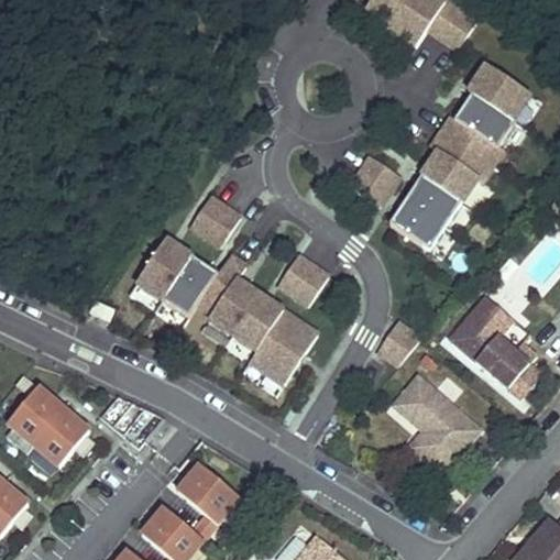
[(475,21),(442,0),(357,0),(420,40),(426,33),(456,52),(475,21)]
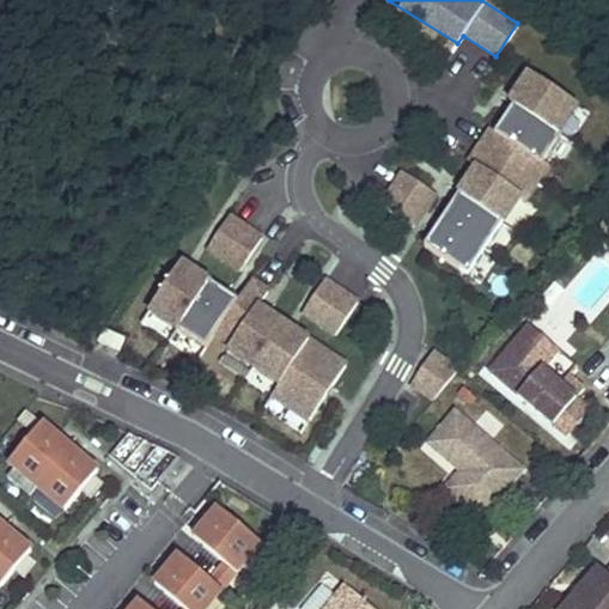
[(529,71),(419,242),(470,275),(580,103),(529,71)]
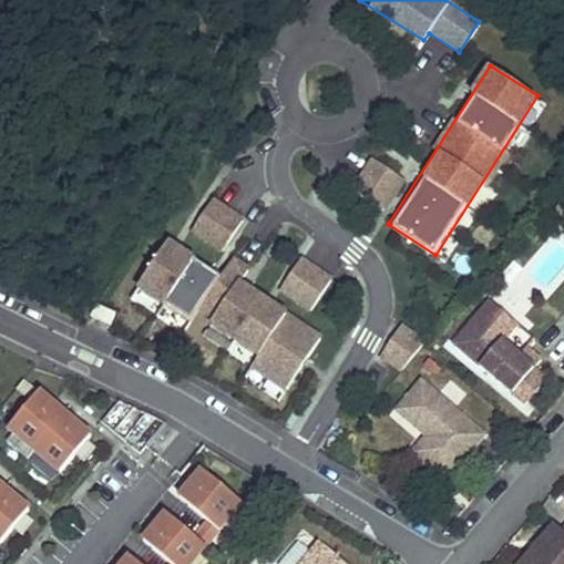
[(391,212),(407,174),(365,157),(349,195),(391,212)]
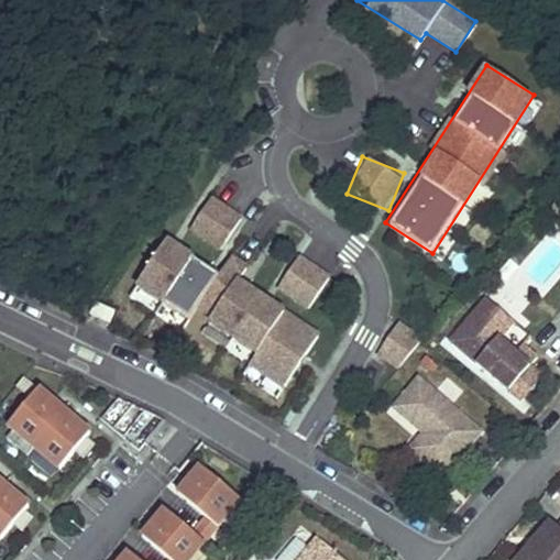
[(223,248),(240,210),(202,195),(186,232),(223,248)]
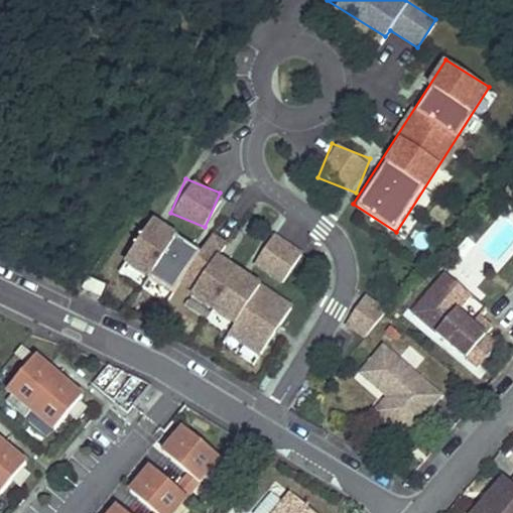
[(149,218),(122,261),(172,292),(200,248),(149,218)]
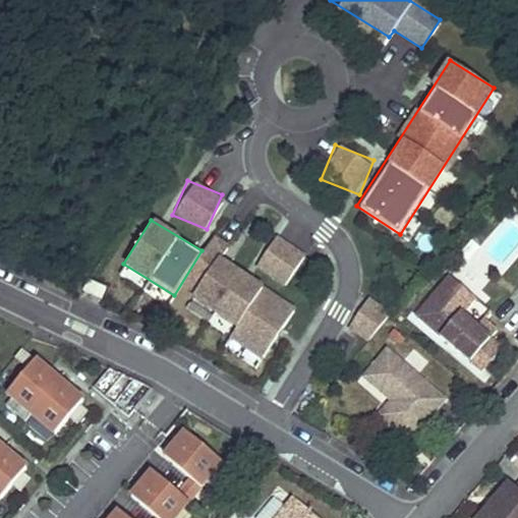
[(253,265),(284,284),(304,251),(274,232),(253,265)]
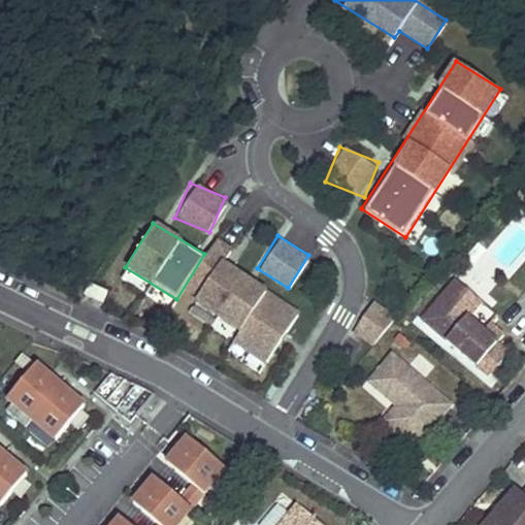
[(263,363),(299,310),(222,258),(190,304),(236,335),(232,341),(263,363)]
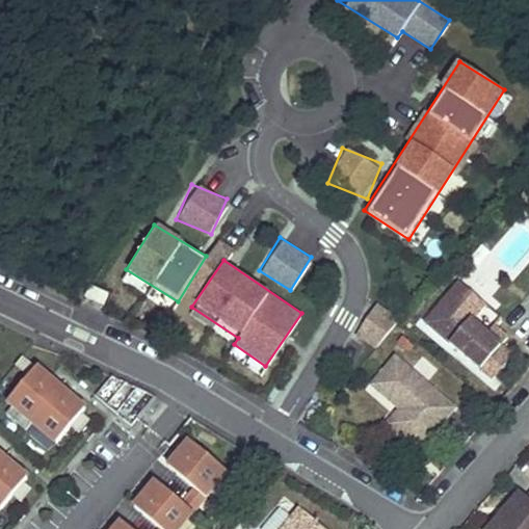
[(485,298),(460,276),(426,316),(493,373),(512,350),(501,341),(507,333),(494,321),(486,328),(471,315),(485,298)]
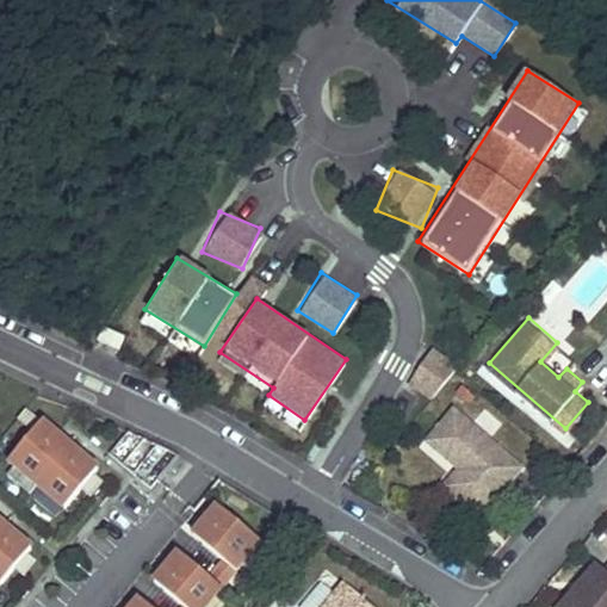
[(88,344),(116,355),(125,335),(99,322),(88,344)]
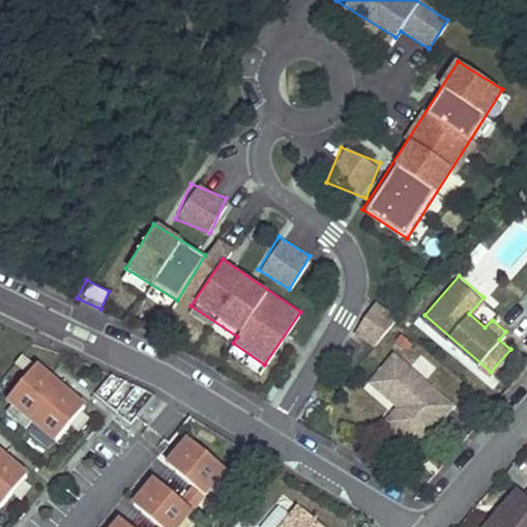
[(385,417),(415,443),(452,400),(394,350),(393,350),(371,377),(393,397),(398,391),(404,396),(399,402),(385,417)]
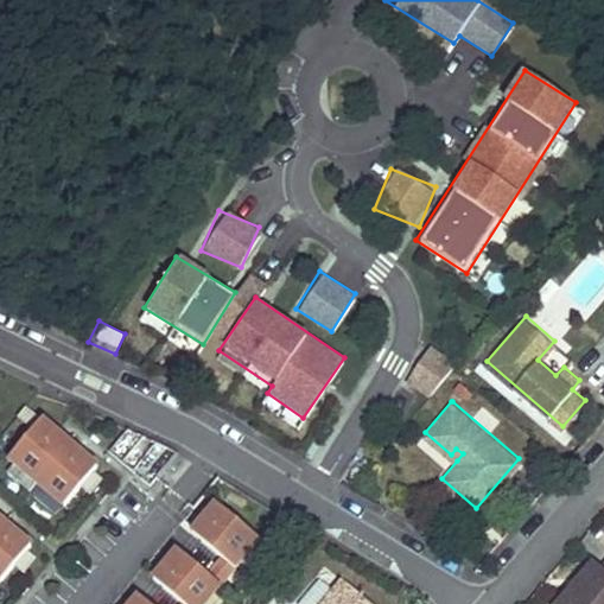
[(38,414),(1,463),(63,509),(100,459),(38,414)]
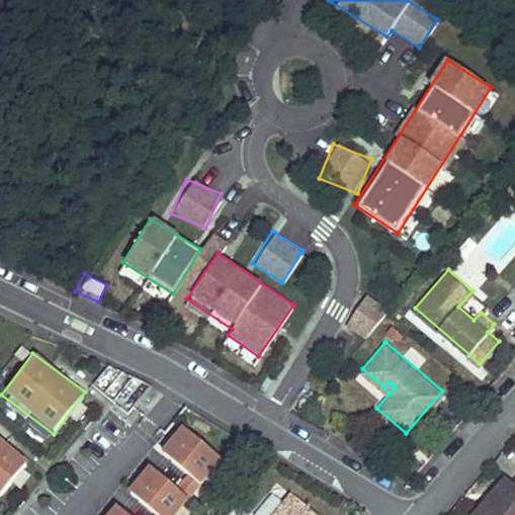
[(395,387),(389,382),(384,388),(390,393),(395,387)]
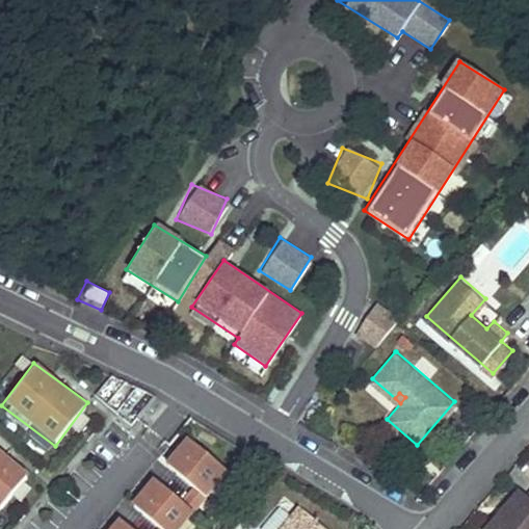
[(182,434),(160,463),(207,498),(229,470),(182,434)]
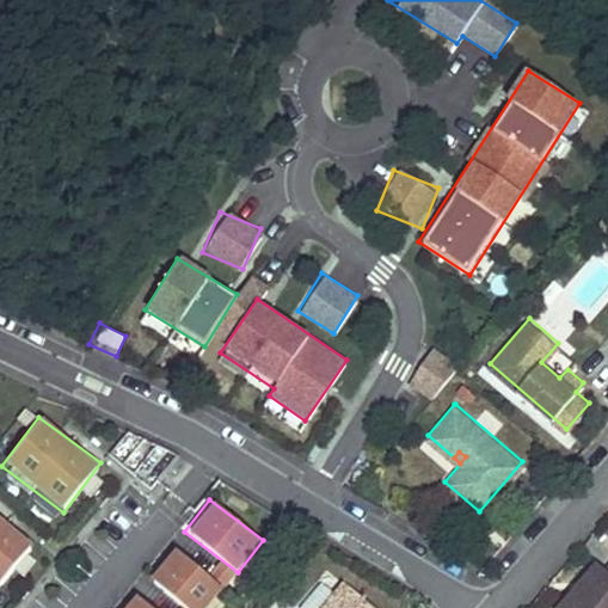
[(0,589),(35,541),(0,515),(0,589)]
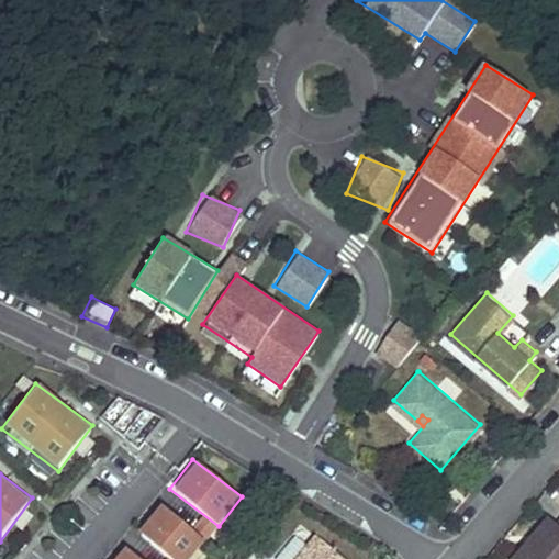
[(160,504),(137,533),(170,558),(191,558),(207,540),(160,504)]
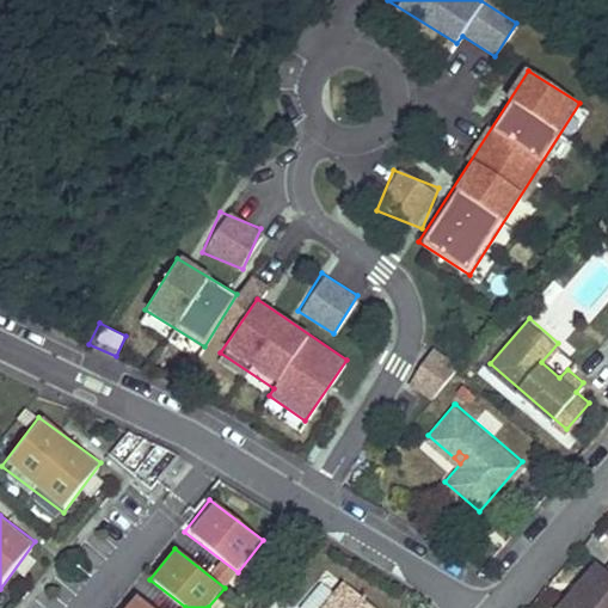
[(607,607),(607,564),(606,567),(596,560),(554,607),(607,607)]
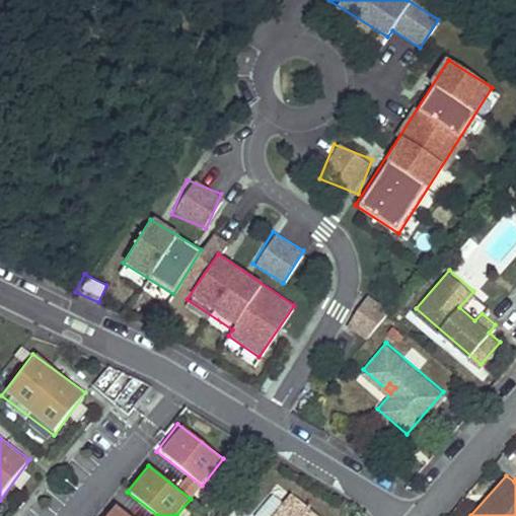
[(319,515),(291,492),(270,515),(319,515)]
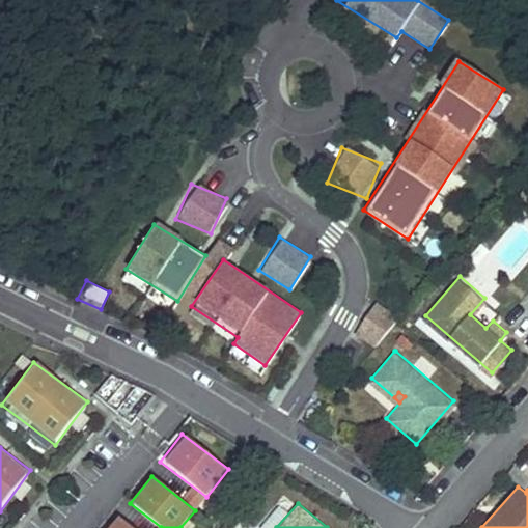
[(107,527),(133,527),(119,515),(107,527)]
